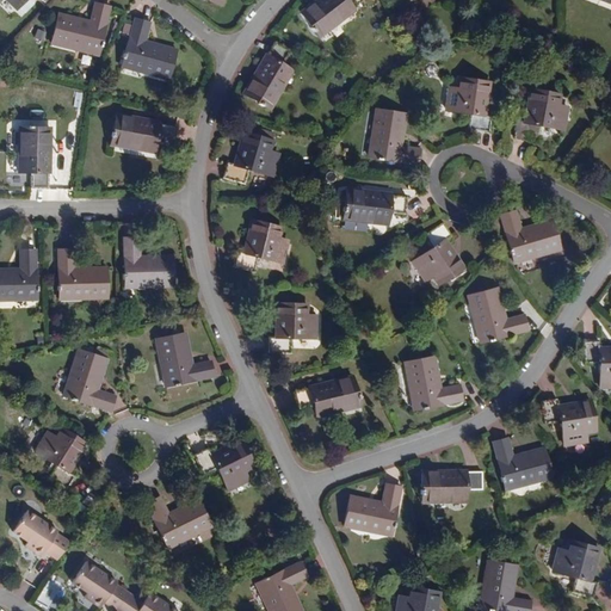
[(349,0),(319,0),(300,14),(315,36),(334,22),(337,24),(352,13),(345,4),(349,0)]
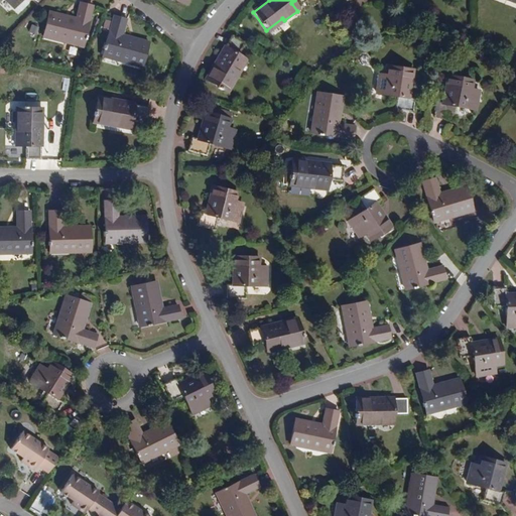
[(79,47),(91,10),(78,6),(73,21),(46,12),(39,37),(57,43),(58,40),(79,47)]
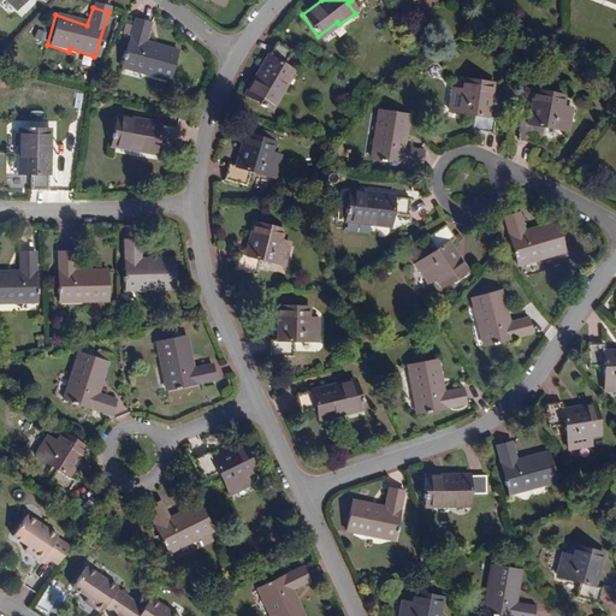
[(150,23),(135,19),(123,63),(144,70),(144,73),(170,81),(178,52),(146,42),(150,23)]
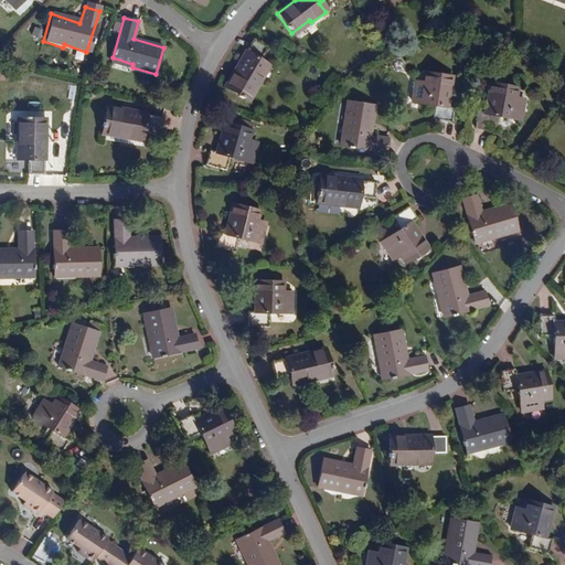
[(267,49),(254,40),(246,52),(245,51),(222,85),(243,99),(256,81),(258,82),(269,66),(259,60),(267,49)]
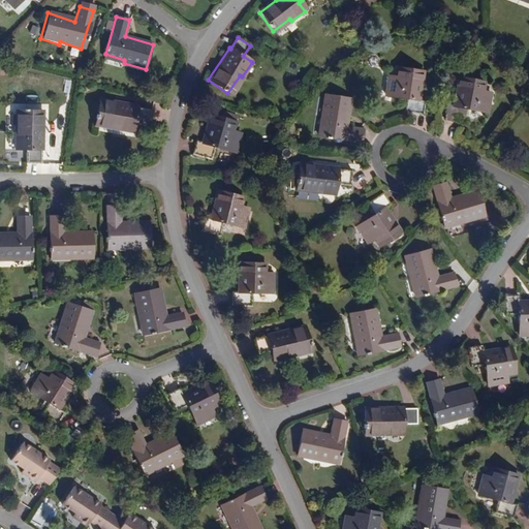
[(422,72),(396,69),(395,79),(386,78),(385,96),(405,98),(403,113),(424,116),(426,100),(418,99),(422,72)]
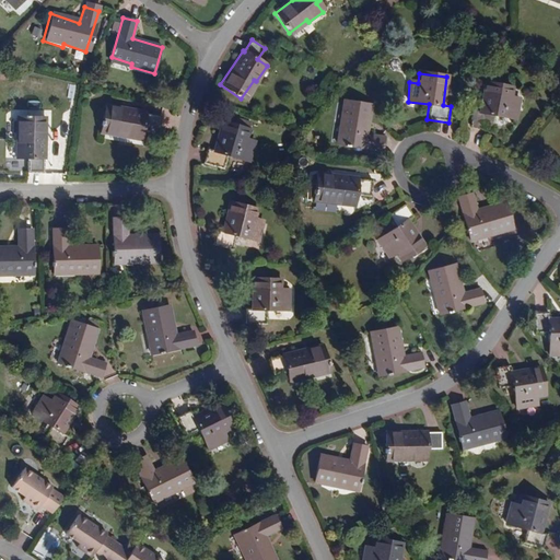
[(511,86),(487,81),(480,111),(474,111),(470,124),(489,129),(493,114),(514,119),(518,98),(509,96),(511,86)]
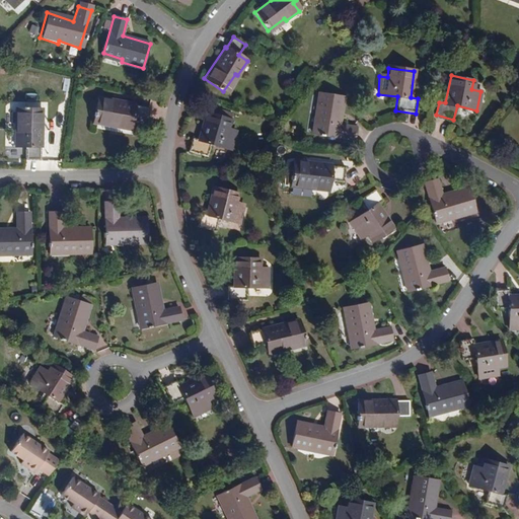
[(346,95),(319,91),(315,112),(319,113),(316,131),(354,138),(357,127),(341,123),(346,95)]
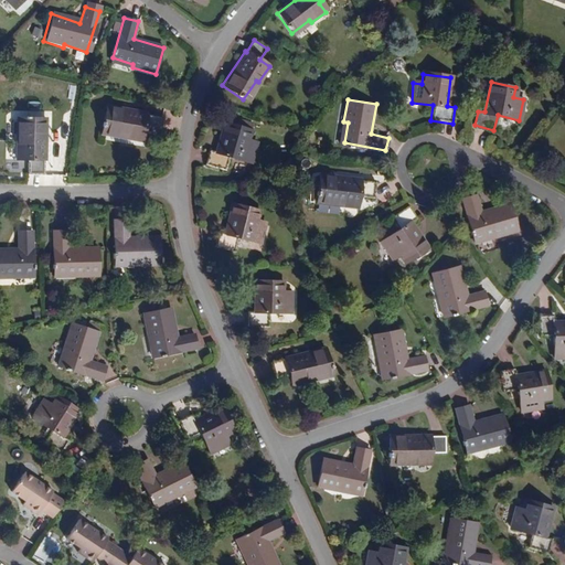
[(147,114),(107,106),(102,131),(124,136),(124,138),(141,142),(144,130),(158,134),(161,118),(147,115),(147,114)]
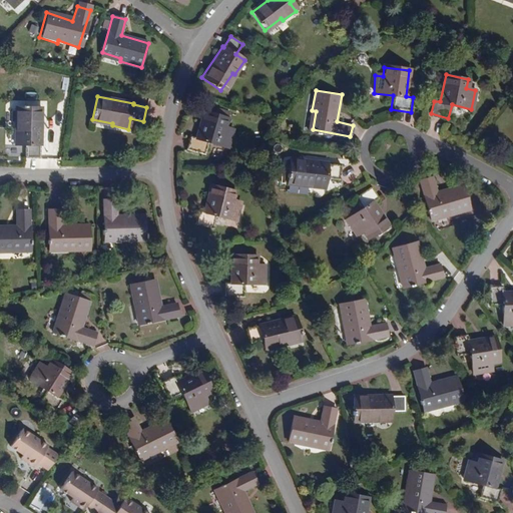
[(42,108),(16,106),(16,127),(13,127),(13,143),(23,144),(23,158),(37,159),(38,145),(40,145),(42,108)]
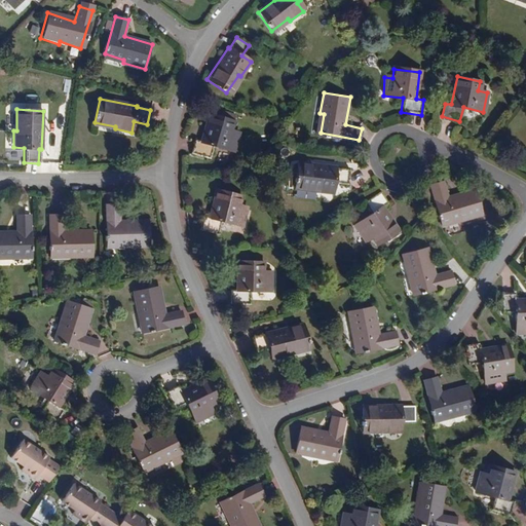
[(232,121),(209,113),(200,141),(194,140),(191,152),(209,157),(213,145),(231,151),(237,133),(230,129),(232,121)]
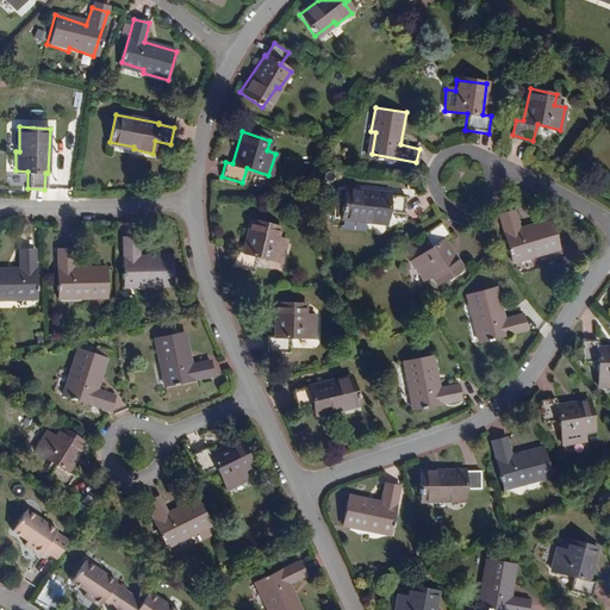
[(390,193),(344,188),(341,216),(365,219),(365,222),(385,224),(387,212),(403,215),(405,197),(388,194),(390,193)]
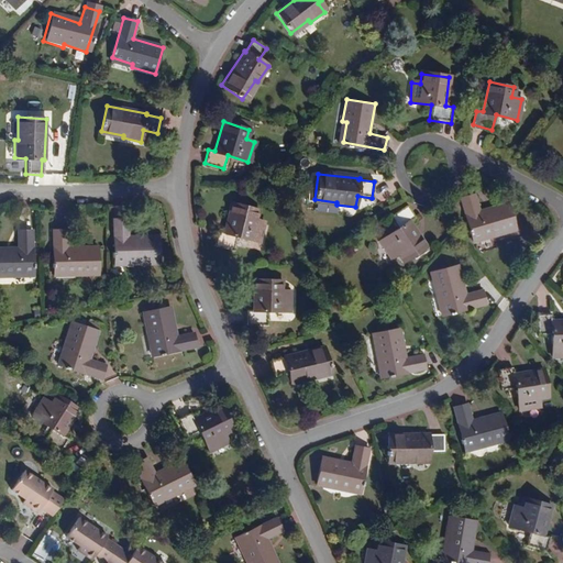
[(516,233),(509,206),(479,212),(475,197),(462,200),(472,241),(493,236),(493,239),(516,233)]
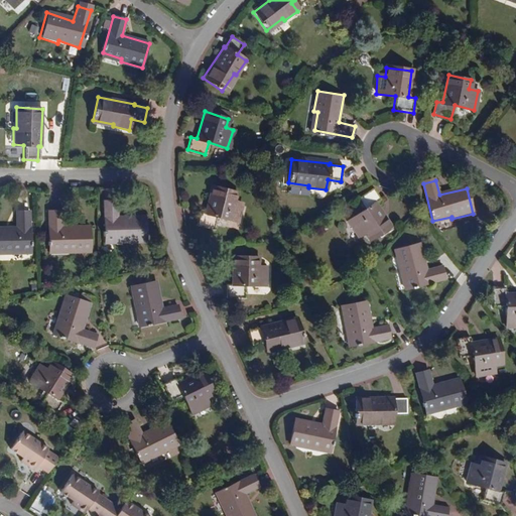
[(243,196),(219,187),(210,213),(205,211),(199,225),(217,232),(222,218),(241,225),(247,207),(240,204),(243,196)]
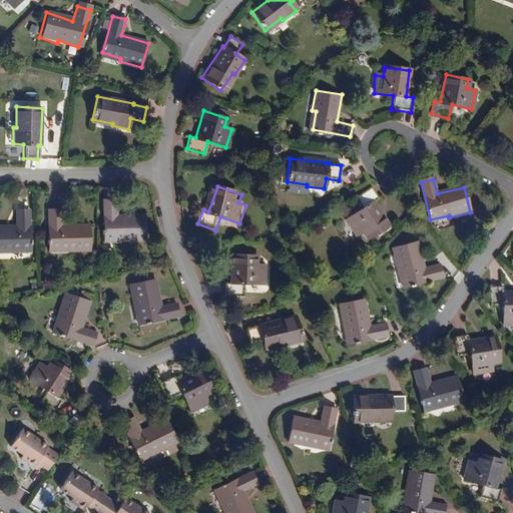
[(380,198),(374,188),(358,198),(364,209),(347,219),(358,236),(365,232),(369,238),(390,225),(375,202),(380,198)]
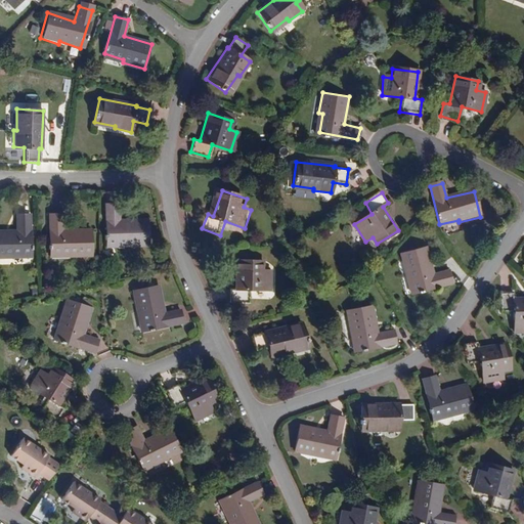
[(119,204),(105,205),(108,244),(127,243),(128,239),(148,237),(147,218),(120,220),(119,204)]
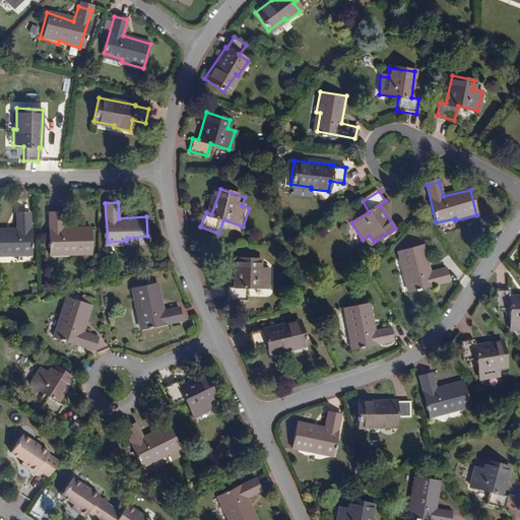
[(30,250),(26,210),(13,212),(14,229),(0,230),(0,256),(12,255),(12,252),(30,250)]
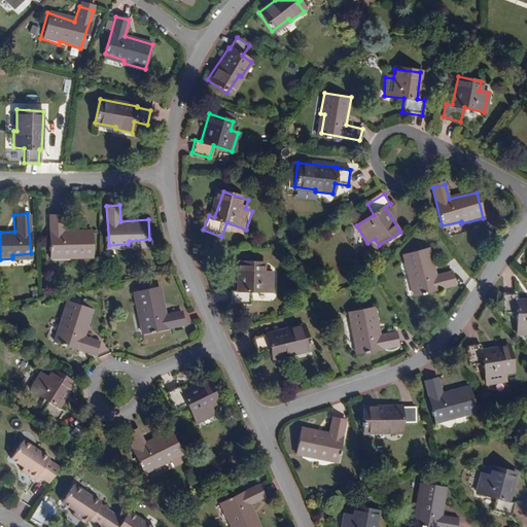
[(63,215),(48,215),(49,253),(69,254),(69,251),(92,251),(92,231),(64,231),(63,215)]
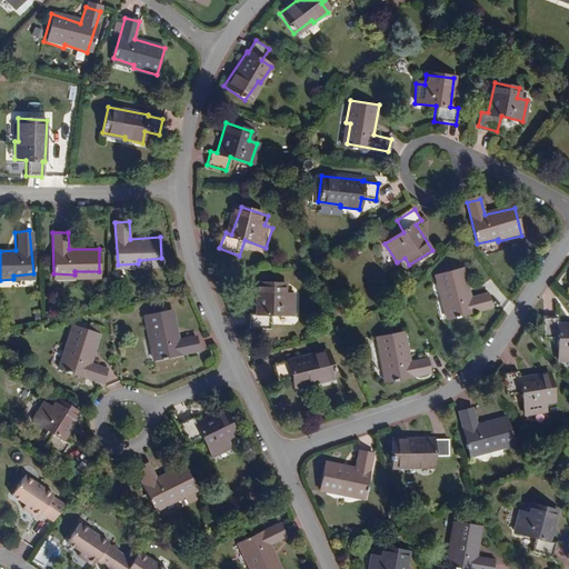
[(470,299),(462,270),(435,277),(440,298),(443,298),(450,320),(491,309),(488,295),(470,299)]
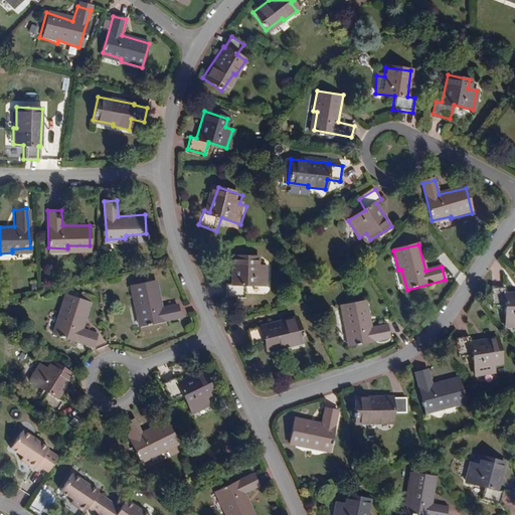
[(256,259),(231,258),(231,285),(225,285),(225,296),(243,298),(244,285),(264,286),(265,267),(256,267),(256,259)]
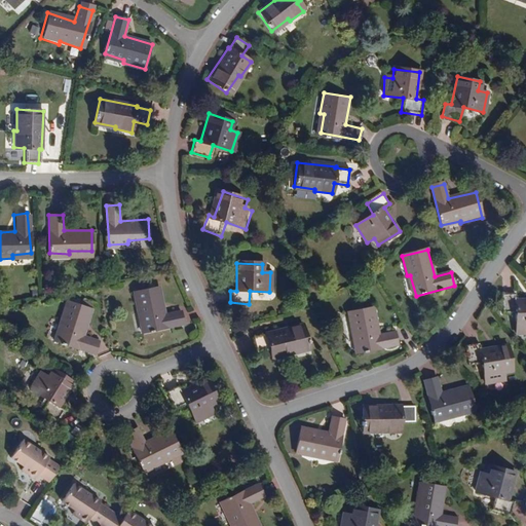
[(160,291),(134,296),(138,315),(143,315),(147,335),(185,329),(182,314),(166,317),(160,291)]
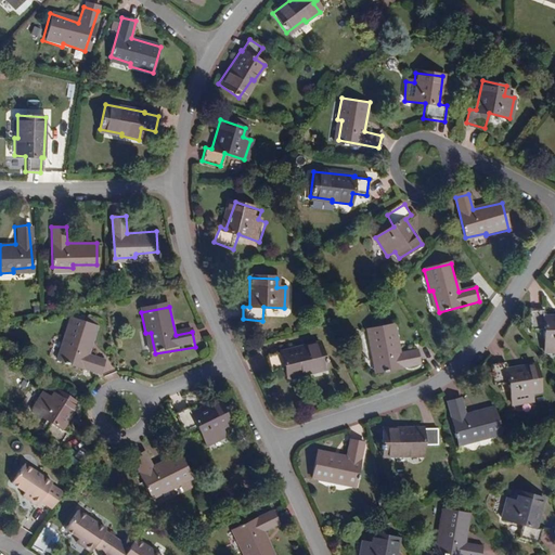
[(554,314),(543,315),(543,309),(529,310),(530,331),(544,331),(545,350),(554,349),(554,314)]
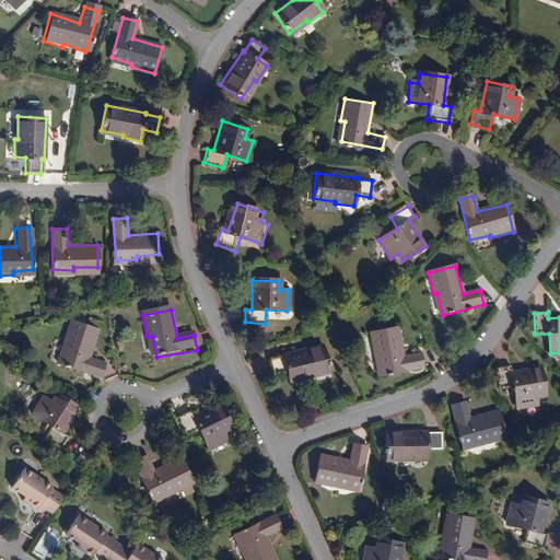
[(101,327),(74,316),(65,341),(68,342),(61,360),(100,375),(105,361),(90,354),(101,327)]
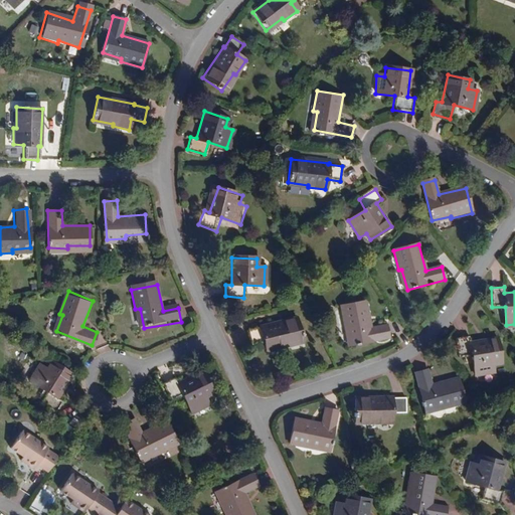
[(367,327),(361,300),(336,305),(340,325),(344,324),(348,344),(387,337),(385,324),(367,327)]
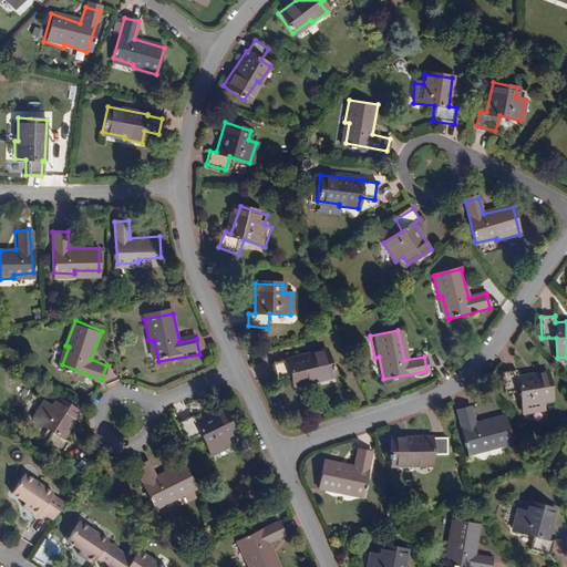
[(286,361),(271,366),(275,380),(289,377),(292,387),(310,382),(309,379),(331,373),(326,350),(286,359),(286,361)]
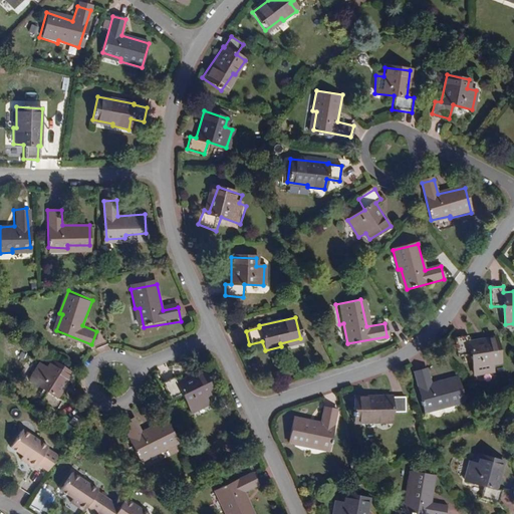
[(504,361),(500,337),(473,341),(471,335),(459,337),(461,355),(474,354),(477,372),(496,370),(495,362),(504,361)]
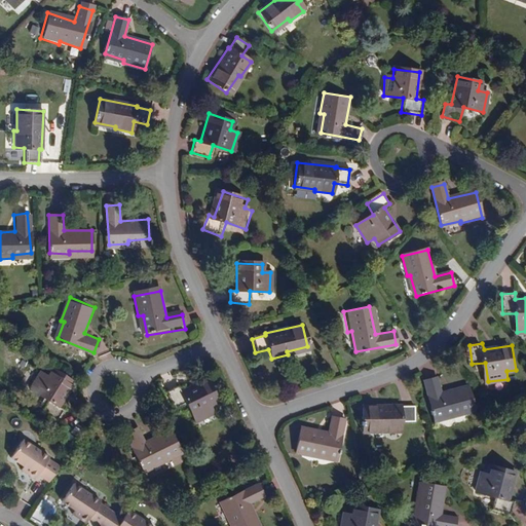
[(59,406),(73,383),(51,369),(46,376),(40,372),(30,387),(47,399),(40,409),(55,419),(63,409),(59,406)]
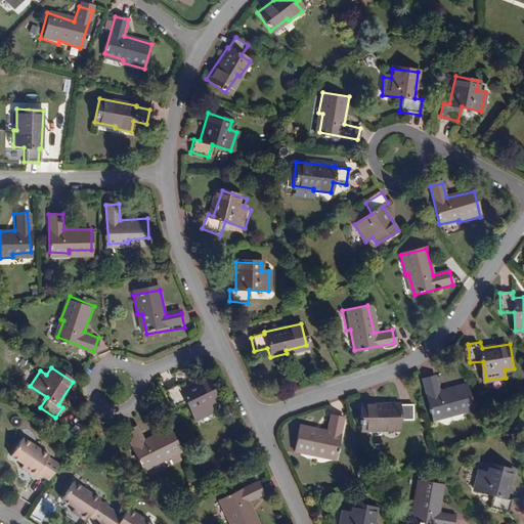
[(471,410),(465,385),(438,391),(434,377),(422,380),(432,417),(449,412),(450,416),(471,410)]
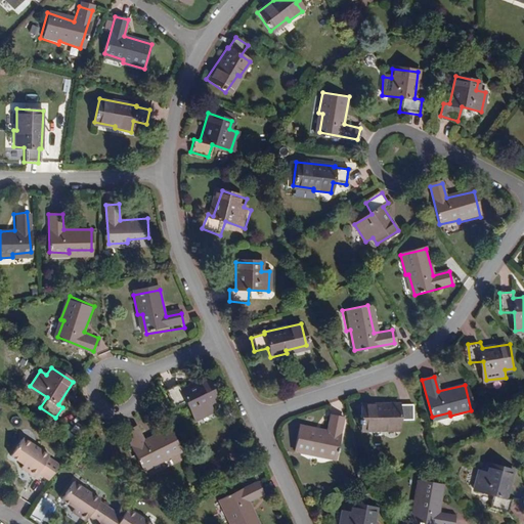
[(218,401),(208,378),(183,389),(180,384),(167,390),(181,418),(192,413),(195,420),(214,411),(211,405),(218,401)]
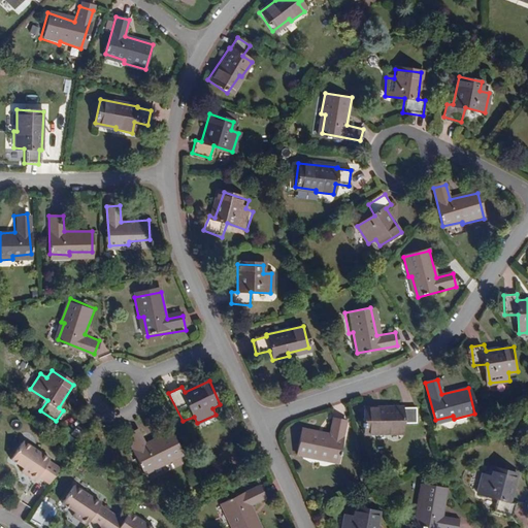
[(417,423),(417,408),(402,408),(402,407),(365,408),(365,431),(387,431),(387,433),(403,434),(403,423),(417,423)]
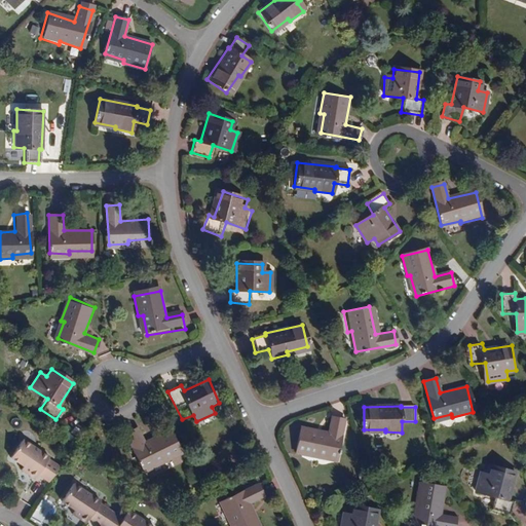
[(340,457),(348,419),(335,416),(332,433),(304,427),(300,452),(321,456),(322,454),(340,457)]
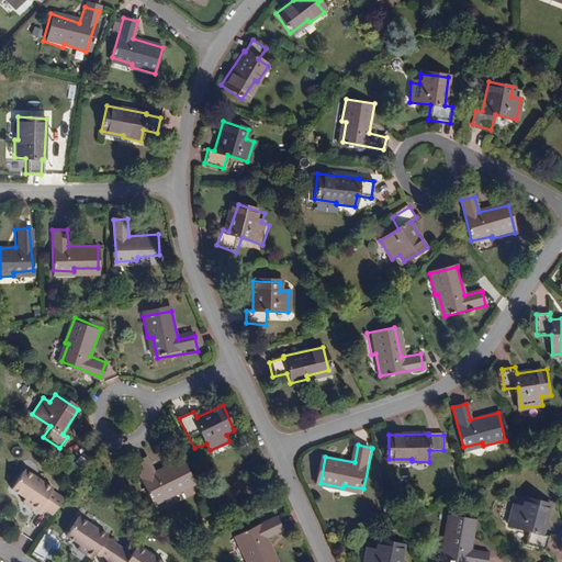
[(190,481),(181,461),(154,473),(146,458),(133,464),(150,502),(170,493),(169,491),(190,481)]
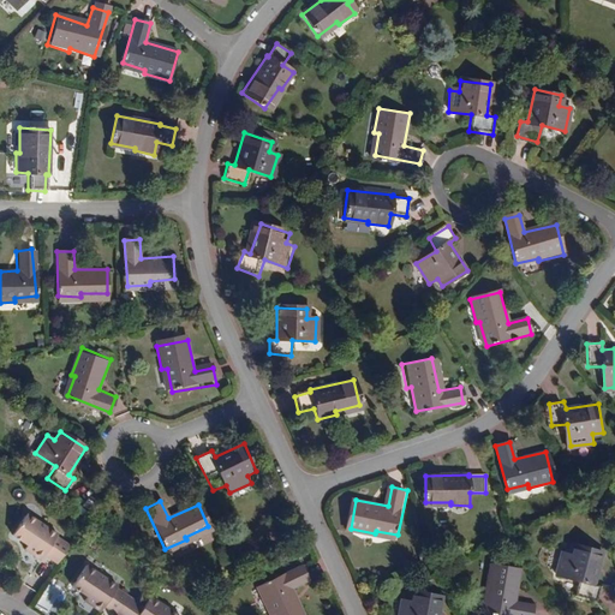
[(46,561),(57,569),(70,550),(57,542),(59,539),(28,519),(13,539),(28,550),(25,555),(37,562),(42,555),(47,557),(46,561)]
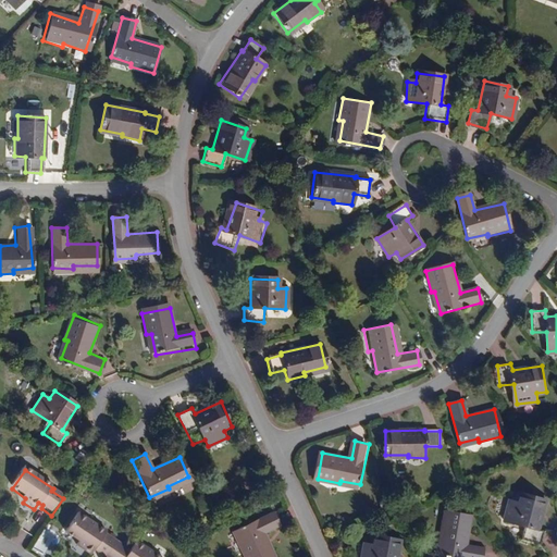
[(545,499),(519,493),(517,504),(508,502),(504,521),(525,527),(522,541),(542,545),(551,511),(544,510),(545,499)]
